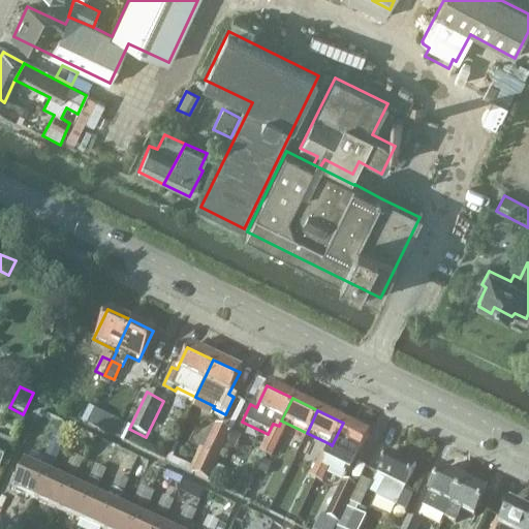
[(119,440),(125,428),(91,411),(85,424),(119,440)]
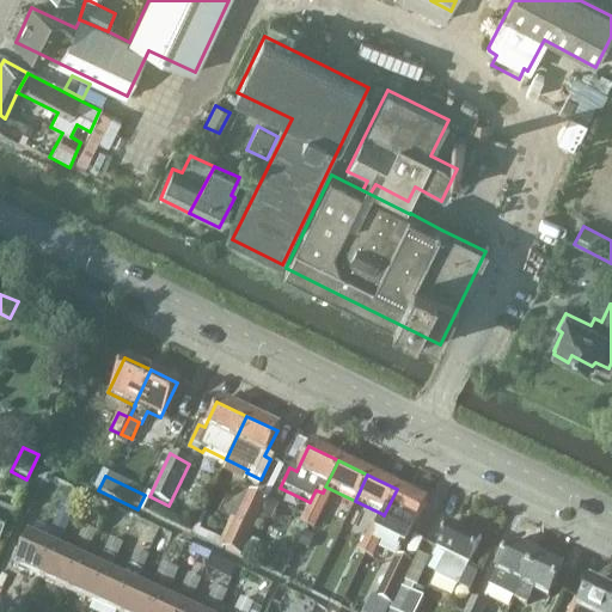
[(384,515),(380,521),(386,525),(381,536),(404,548),(412,530),(414,531),(427,503),(397,489),(384,515)]
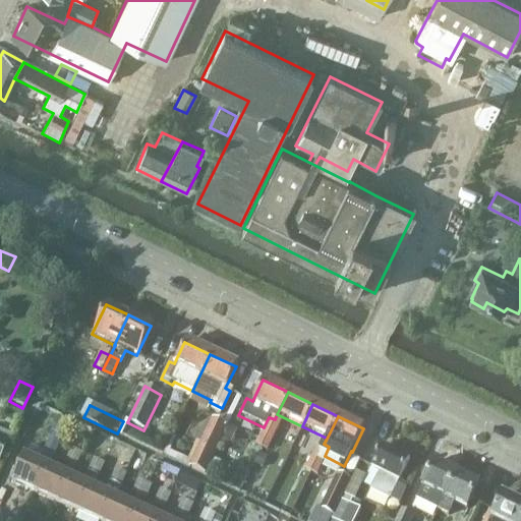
[(274,439),(281,423),(275,419),(269,417),(264,427),(263,430),(269,432),(268,436),(274,439)]
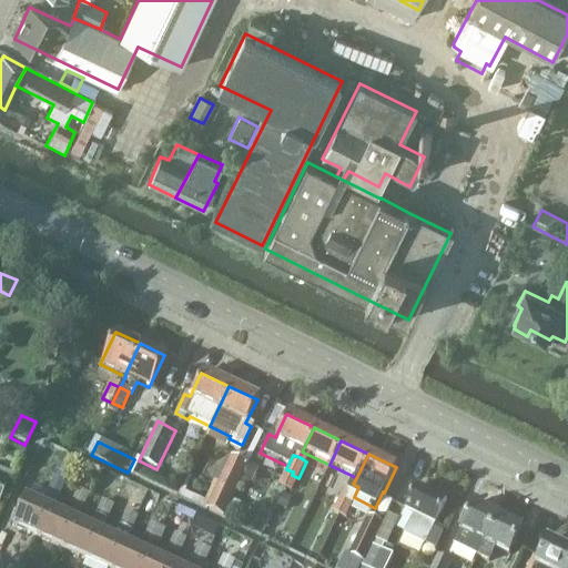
[(246,466),(231,458),(208,510),(222,517),(246,466)]
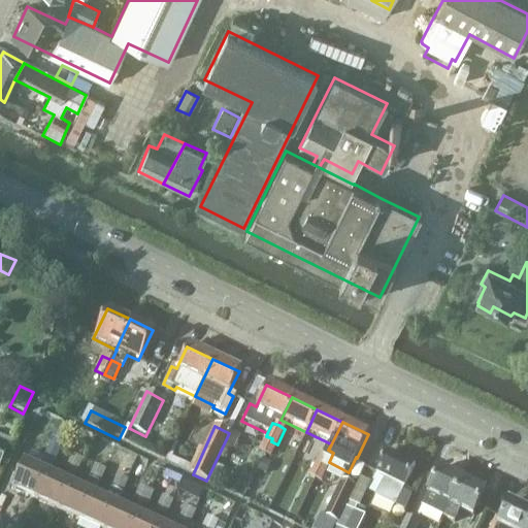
[(270,459),(277,444),(271,441),(272,438),(266,436),(258,453),(270,459)]
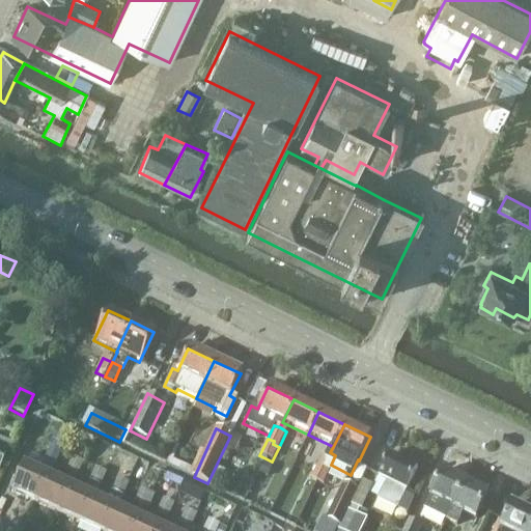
[(0,468),(8,449),(0,445),(0,468)]
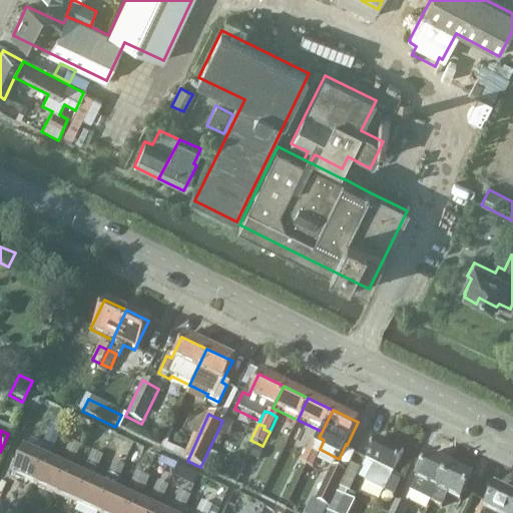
[(48,462),(58,438),(47,433),(36,457),(23,450),(11,476),(33,486),(45,460),(48,462)]
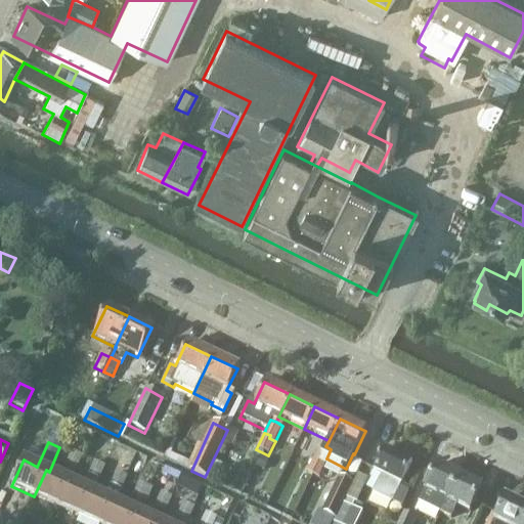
[(321,444),(314,457),(319,460),(318,463),(323,465),(326,459),(331,449),(325,446),(321,444)]
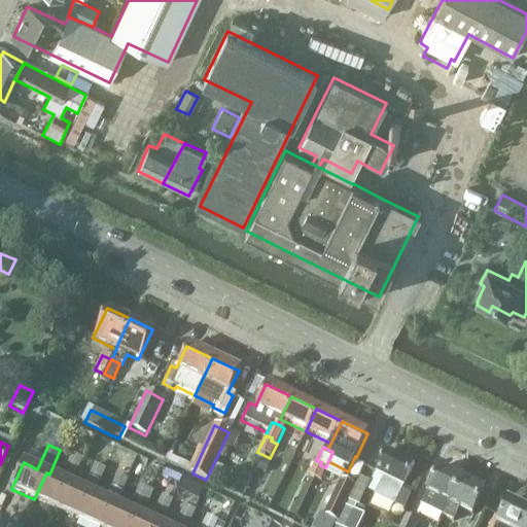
[(385,453),(374,475),(383,479),(375,496),(382,500),(382,501),(394,506),(403,488),(414,467),(385,453)]
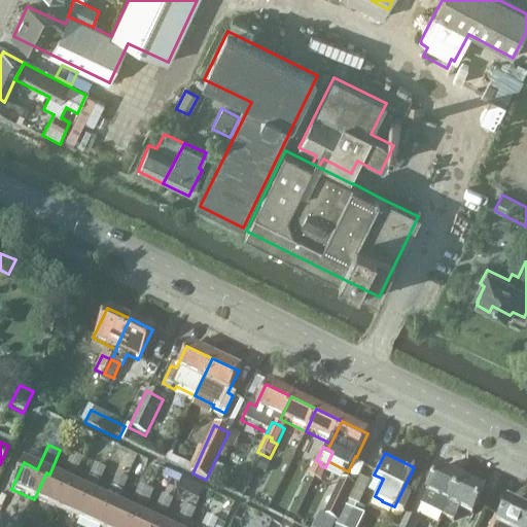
[(76,472),(82,460),(71,455),(66,467),(76,472)]
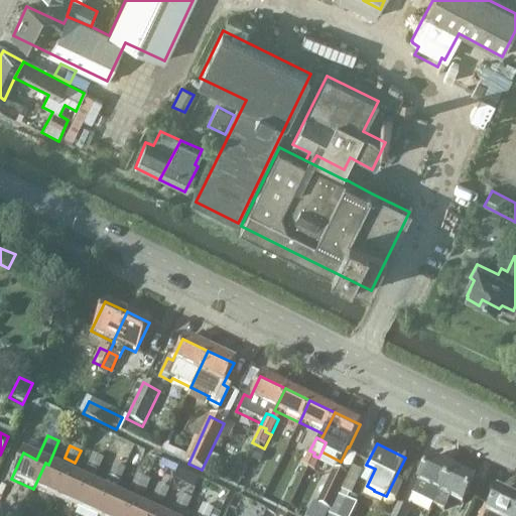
[(309,450),(302,467),(311,472),(318,458),(313,456),(314,453),(309,450)]
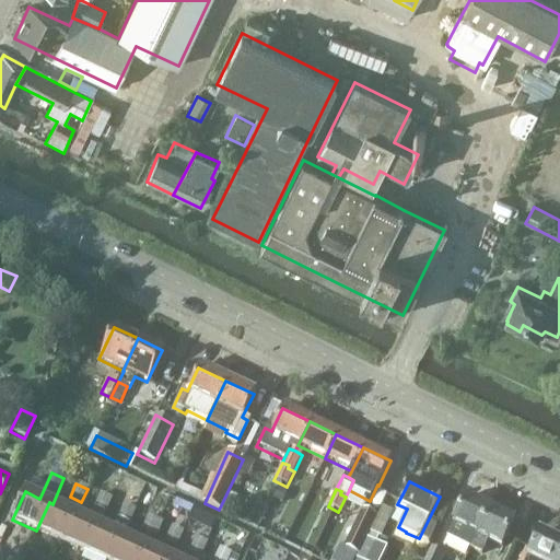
[(100,494),(88,521),(97,525),(109,499),(100,494)]
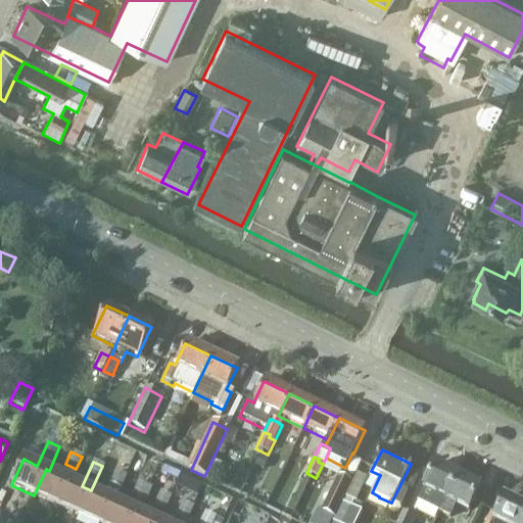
[(418,505),(438,514),(457,476),(434,465),(423,490),(425,490),(418,505)]
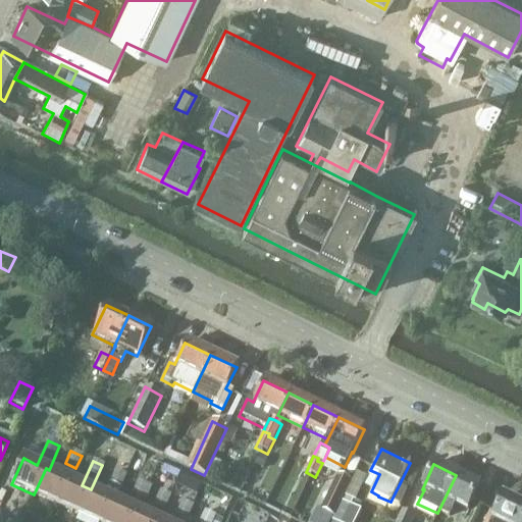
[(56,505),(68,479),(49,470),(46,468),(34,494),(56,505)]
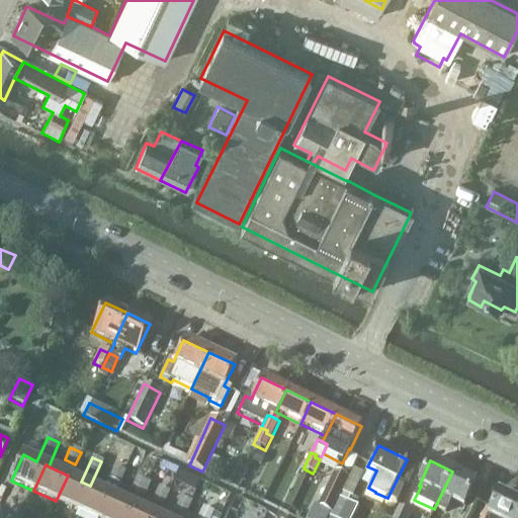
[(113,497),(125,472),(114,467),(104,492),(90,486),(78,512),(91,517),(101,517),(112,496),(113,497)]
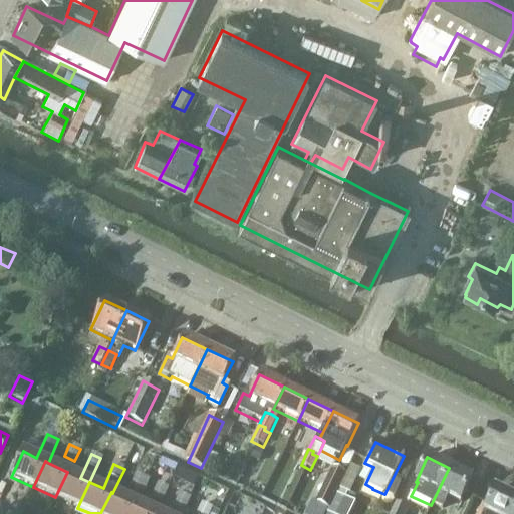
[(333,467),(315,503),(327,509),(345,473),(333,467)]
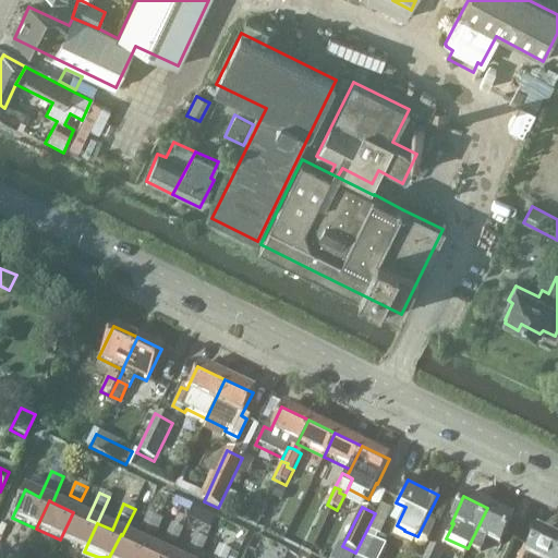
[(487,508),(468,548),(480,555),(486,540),(499,546),(511,520),(487,508)]
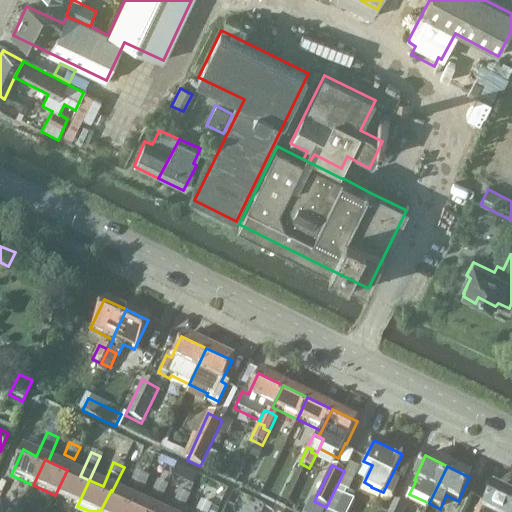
[(89,480),(67,470),(55,495),(77,506),(89,480)]
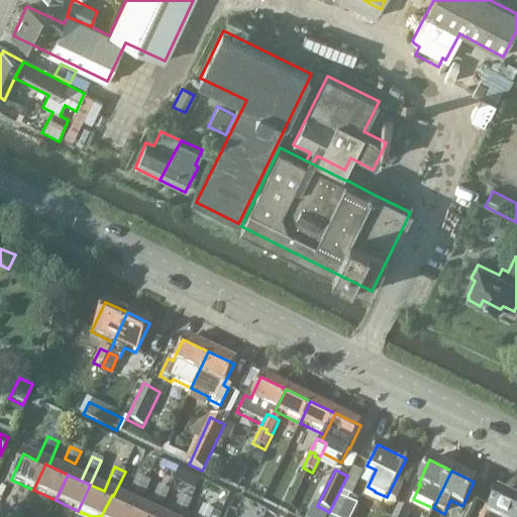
[(136,477),(128,492),(141,499),(149,484),(136,477)]
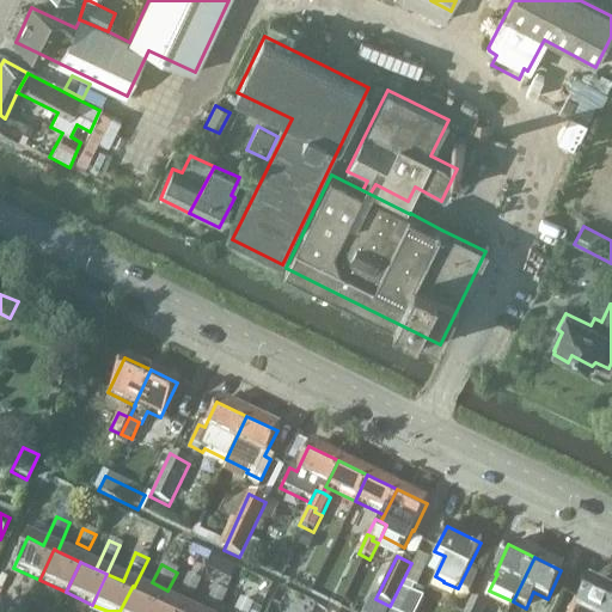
[(187,576),(179,592),(194,599),(201,582),(187,576)]
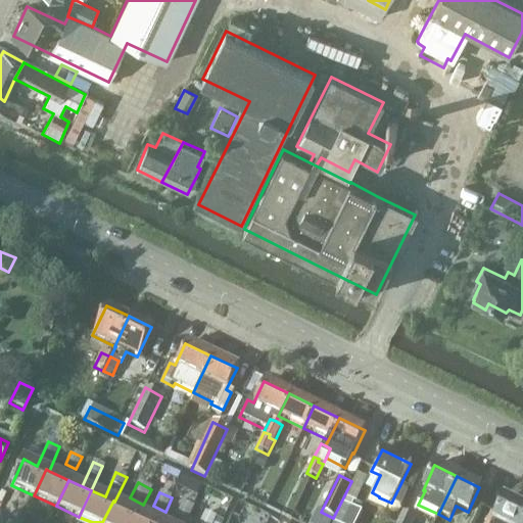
[(522,522),(522,508),(503,498),(491,521),(492,521),(490,522),(522,522)]
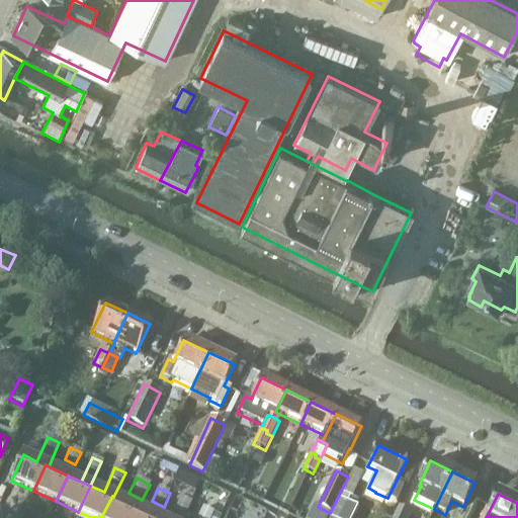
[(128,517),(135,506),(113,497),(112,496),(101,517),(128,517)]
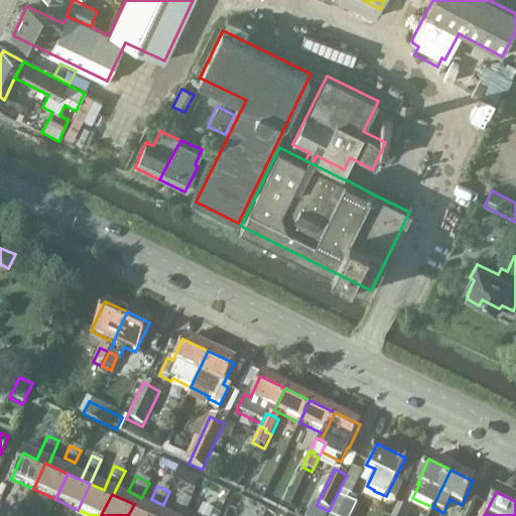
[(179,496),(173,510),(184,515),(190,501),(179,496)]
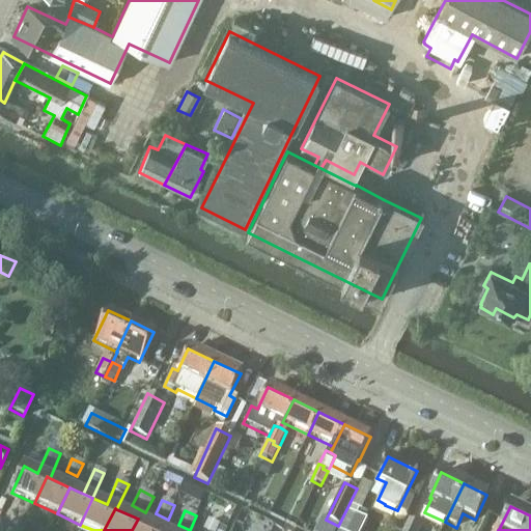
[(360,530),(365,522),(351,513),(340,530),(360,530)]
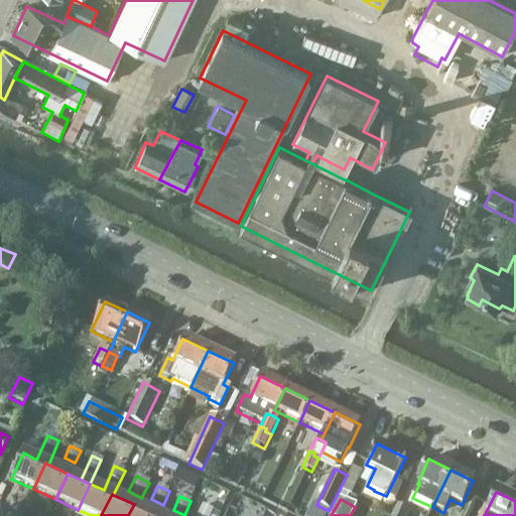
[(155,515),(156,514),(134,504),(128,515),(155,515)]
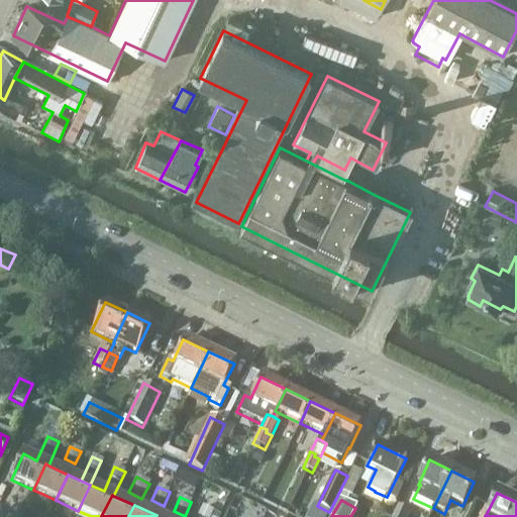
[(202,507),(196,516),(211,516),(213,512),(202,507)]
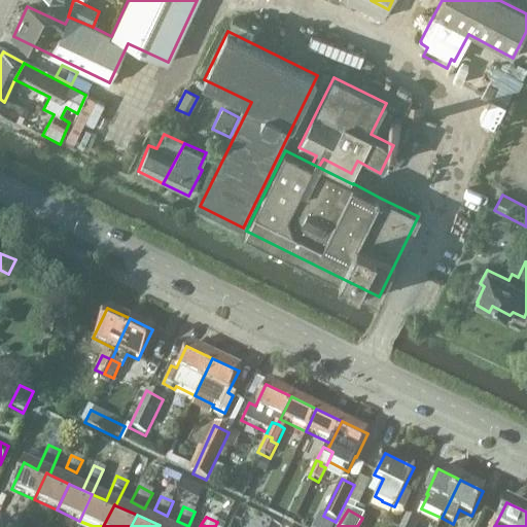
[(415,526),(418,523),(405,517),(399,526),(415,526)]
